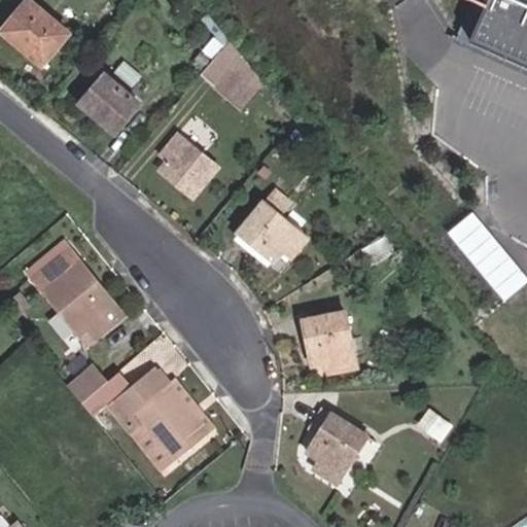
[(72,32),(33,0),(27,0),(1,30),(43,66),(72,32)]
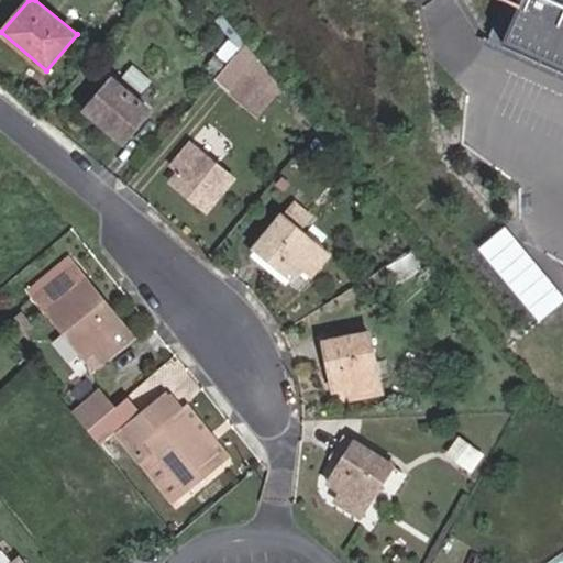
[(562,0),(490,0),(499,4),(485,40),(562,72),(562,0)]
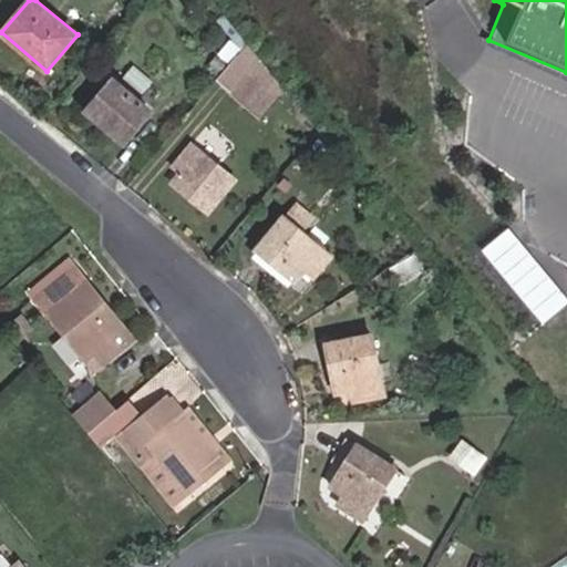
[(255,71),(235,94),(260,115),(286,86),(249,41),(237,55),(255,71)]
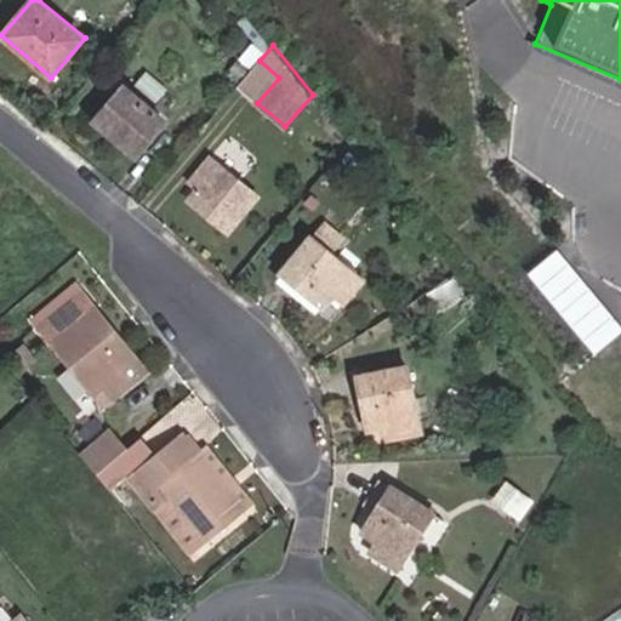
[(238,86),(257,103),(279,78),(260,61),(238,86)]
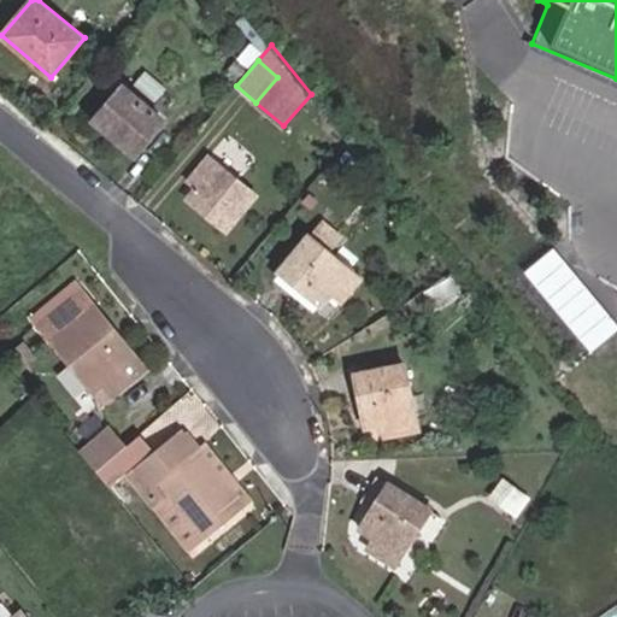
[(133,88),(153,101),(165,84),(145,70),(133,88)]
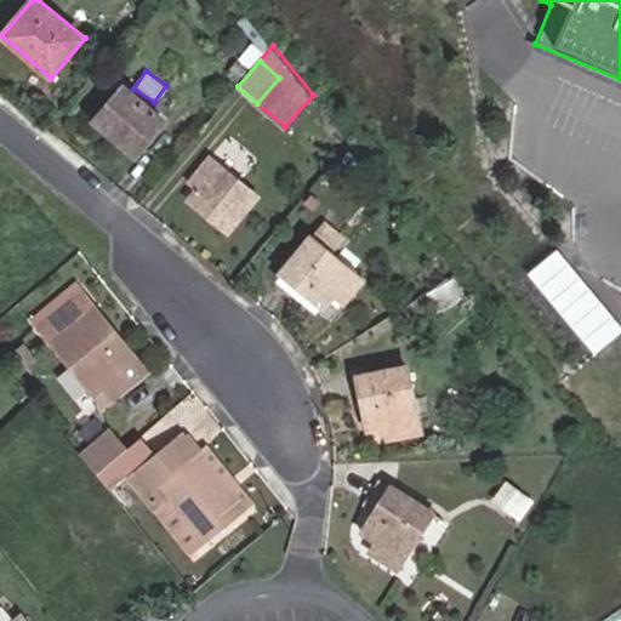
[(170,121),(126,84),(93,121),(137,158),(170,121)]
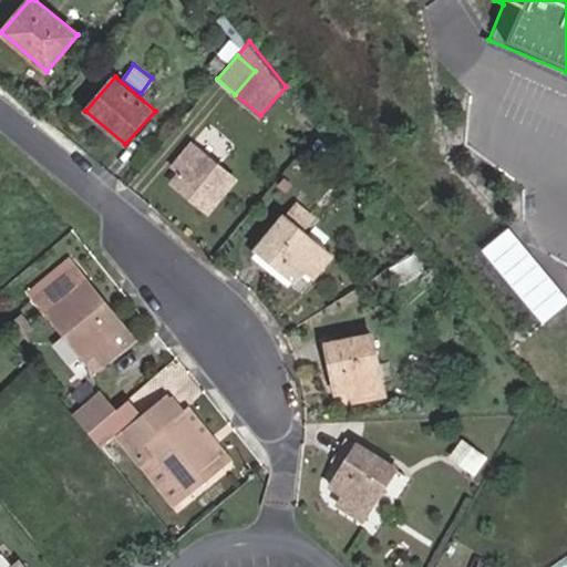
[(236,178),(193,144),(175,165),(182,171),(173,183),(210,213),(236,178)]
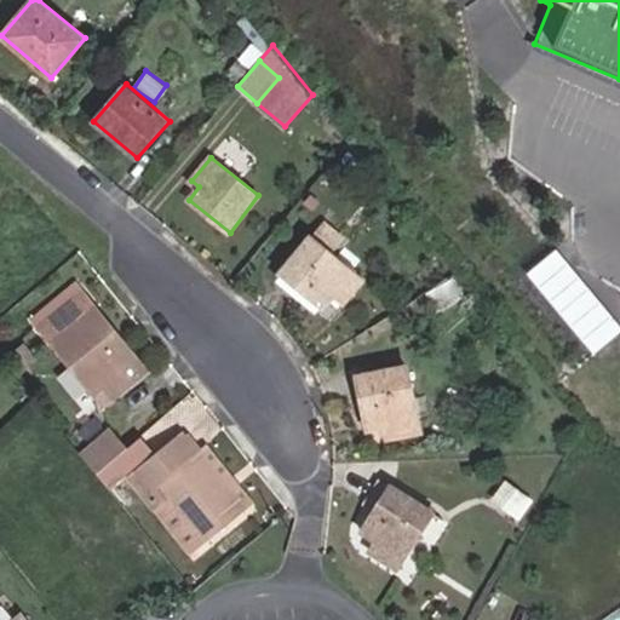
[(314,237),(328,251),(342,236),(325,223),(314,237)]
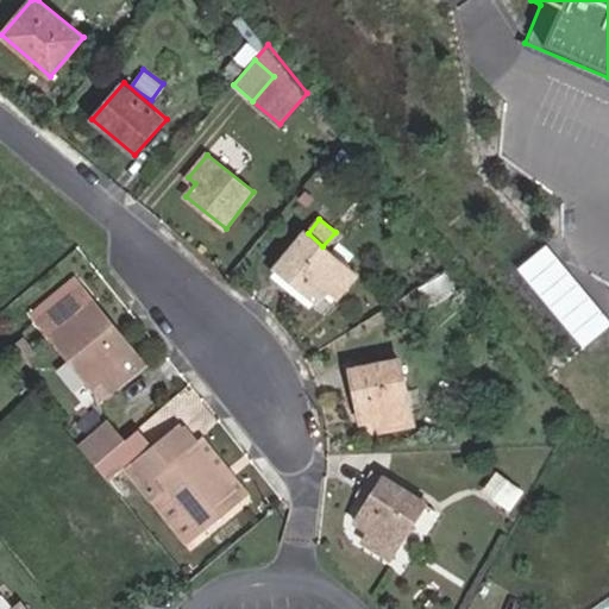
[(357,275),(322,246),(308,233),(306,232),(276,265),(318,301),(330,288),(336,281),(346,289),(357,275)]
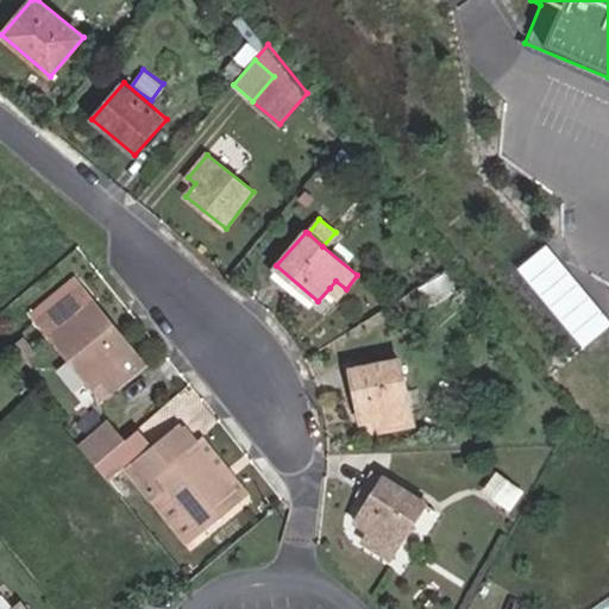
[(608,315),(545,242),(516,267),(584,345),(608,322),(608,315)]
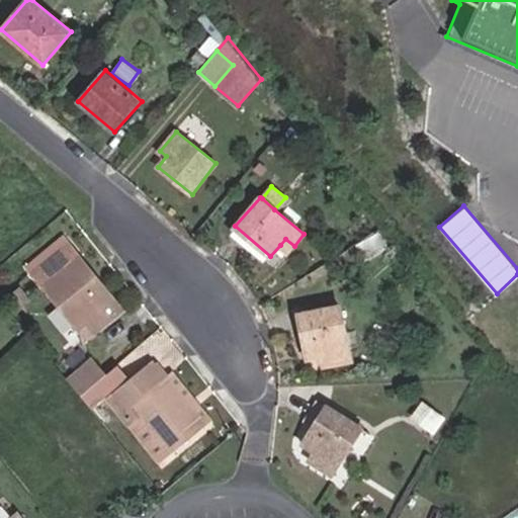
[(289,253),(294,246),(285,239),(280,245),(289,253)]
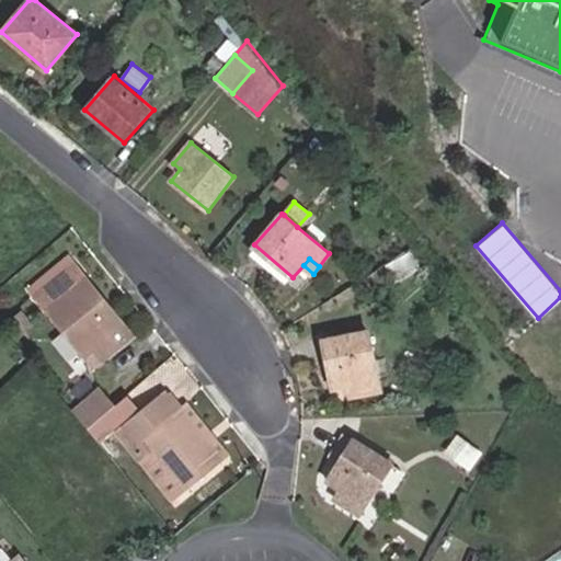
[(132,335),(87,281),(48,313),(93,368),(132,335)]
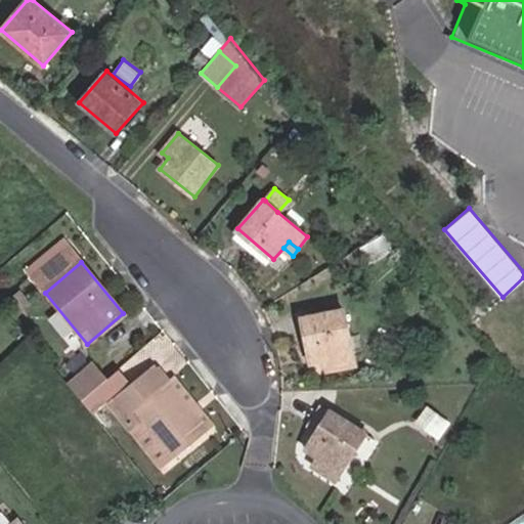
[(16,313),(28,303),(17,292),(6,302),(16,313)]
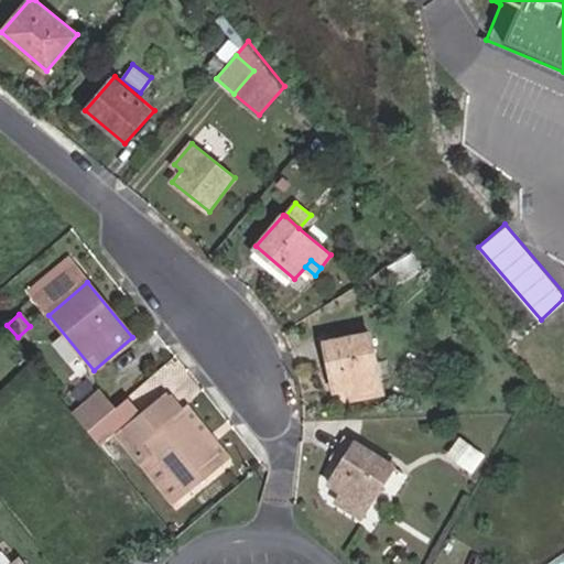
[(358,387),(360,398),(382,393),(370,334),(326,342),(335,391),(350,389),(358,387)]
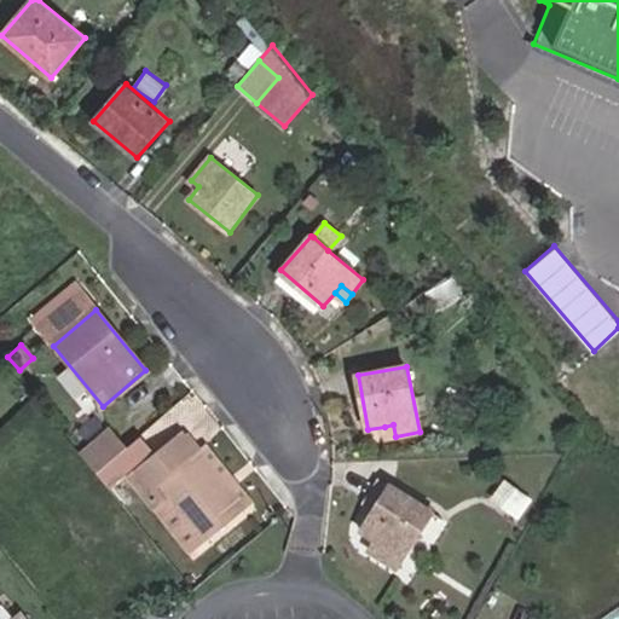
[(387,438),(395,437),(393,424),(385,427),(387,438)]
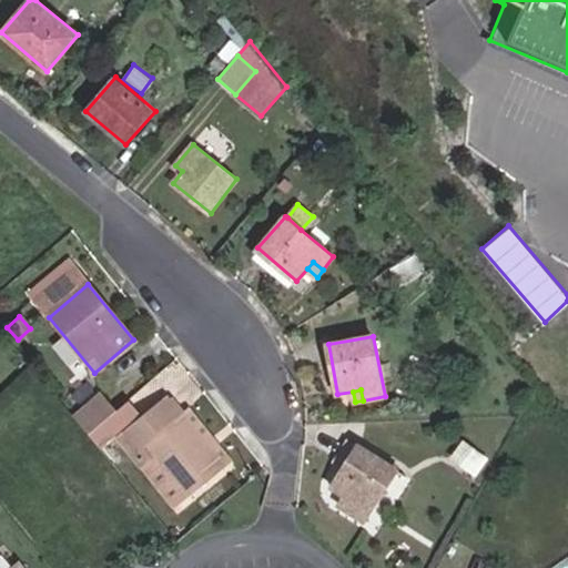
[(88,435),(117,412),(100,393),(72,416),(88,435)]
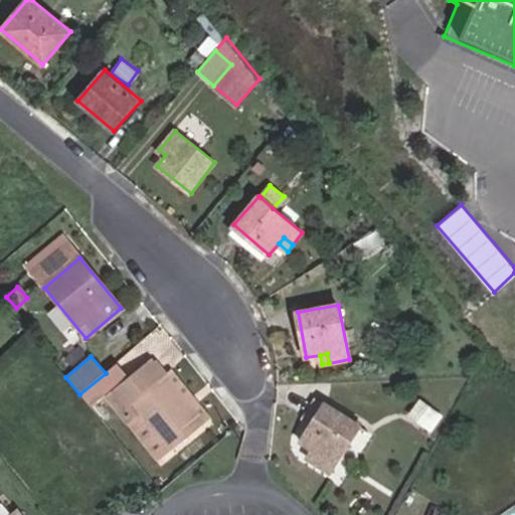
[(205,422),(164,374),(159,378),(146,363),(109,396),(127,416),(138,407),(143,413),(133,422),(164,458),(205,422)]
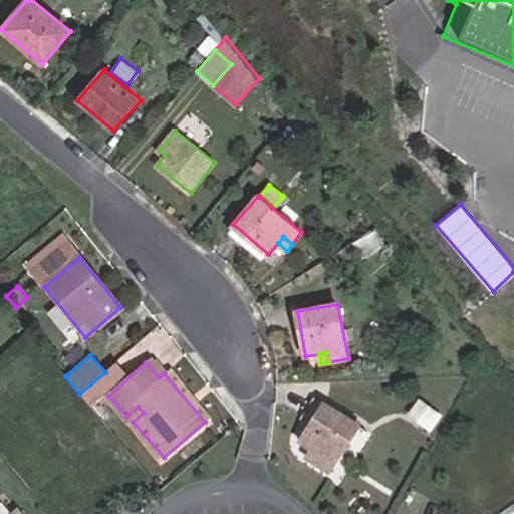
[(87,403),(119,376),(111,366),(105,372),(79,394),(87,403)]
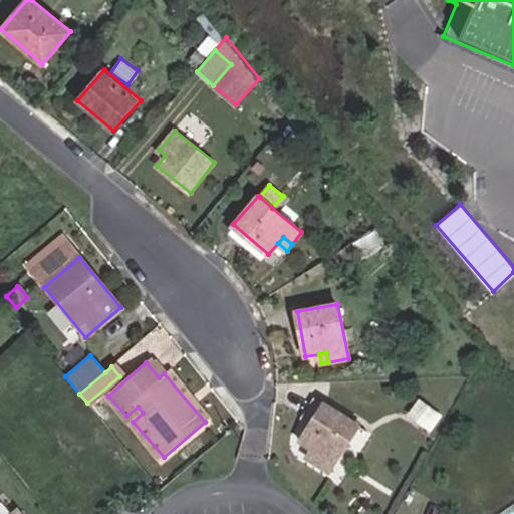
[(211,417),(170,368),(164,373),(205,422),(211,417)]
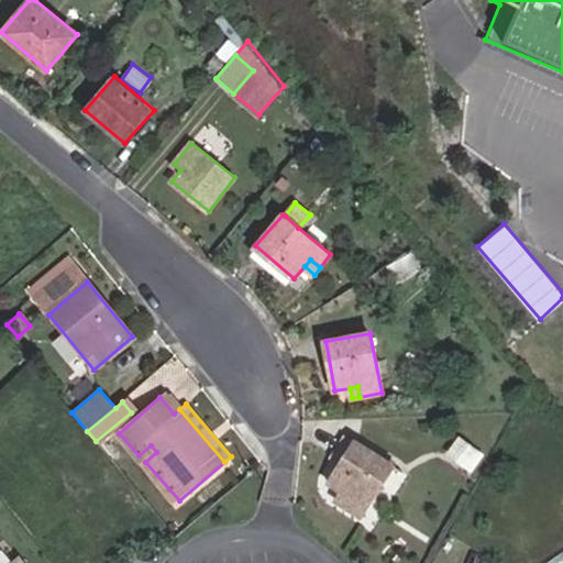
[(479,454),(462,440),(450,453),(470,467),(479,454)]
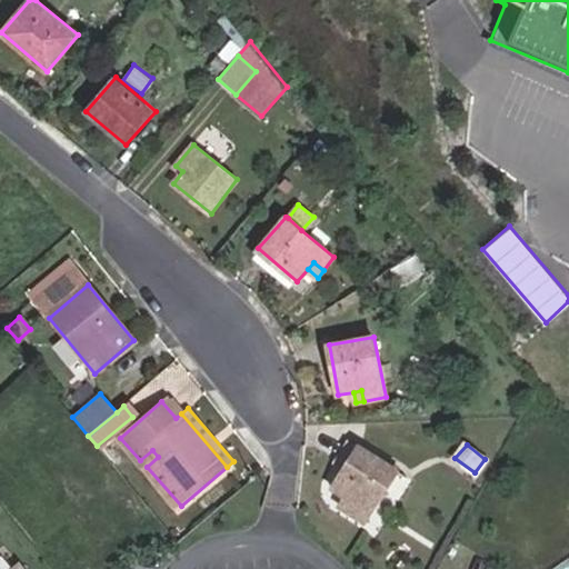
[(351,502),(345,512),(365,525),(397,472),(359,448),(332,489),(343,498),(351,502)]
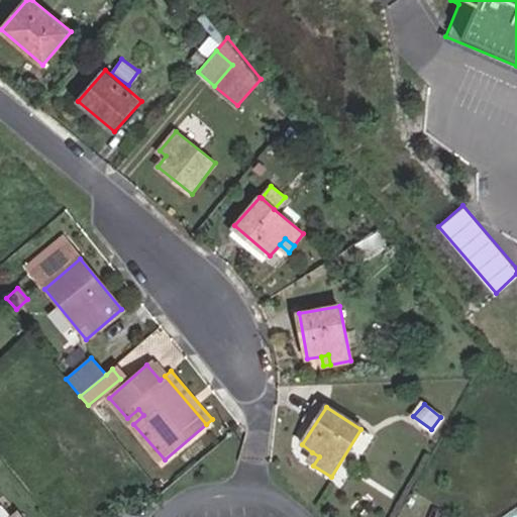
[(307,461),(313,466),(319,456),(312,452),(307,461)]
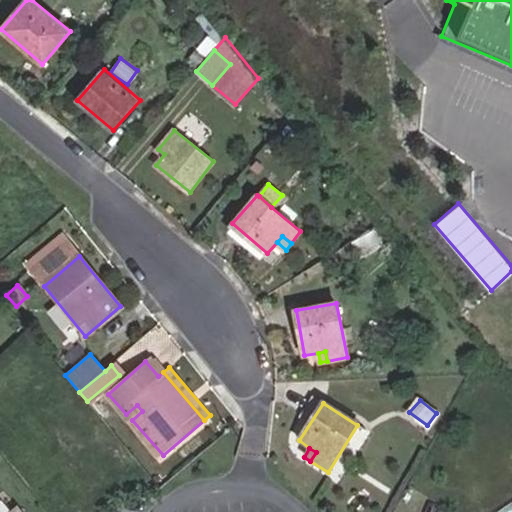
[(20,511),(1,488),(0,488),(0,511),(20,511)]
